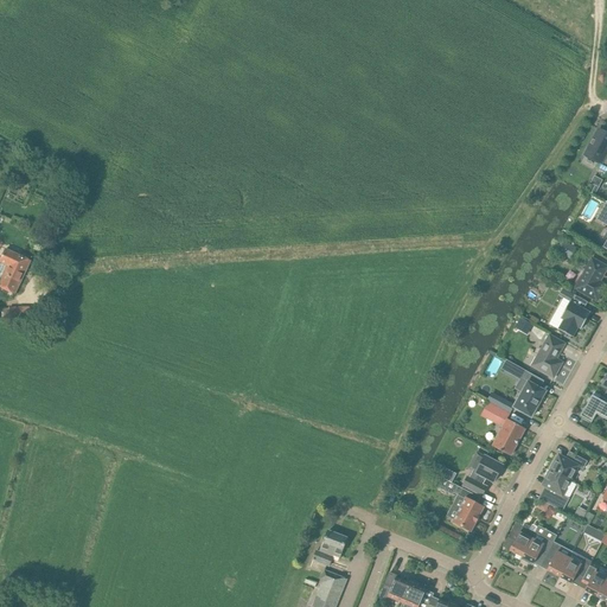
[(606,176),(606,135),(600,132),(589,151),(592,152),(588,158),(602,165),(599,172),(606,176)]
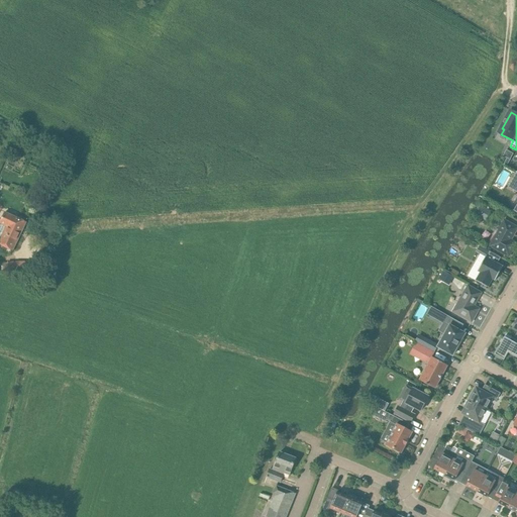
[(491,212),(481,207),(475,217),(485,222),(491,212)]
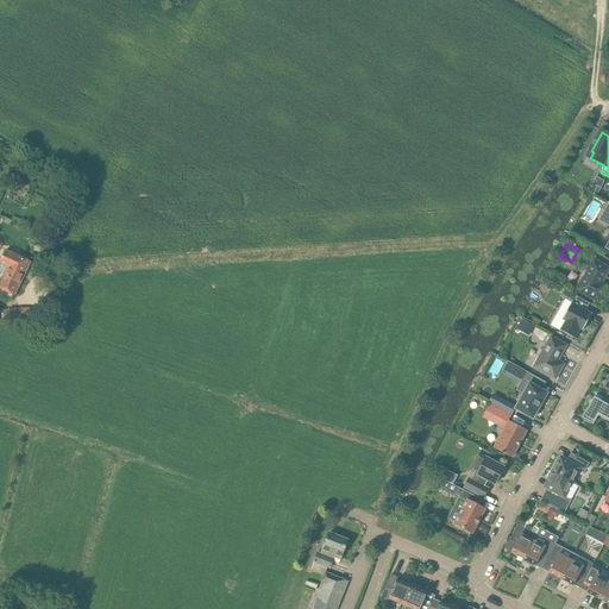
[(31,262),(6,250),(0,262),(0,263),(8,267),(0,284),(0,287),(16,295),(31,262)]
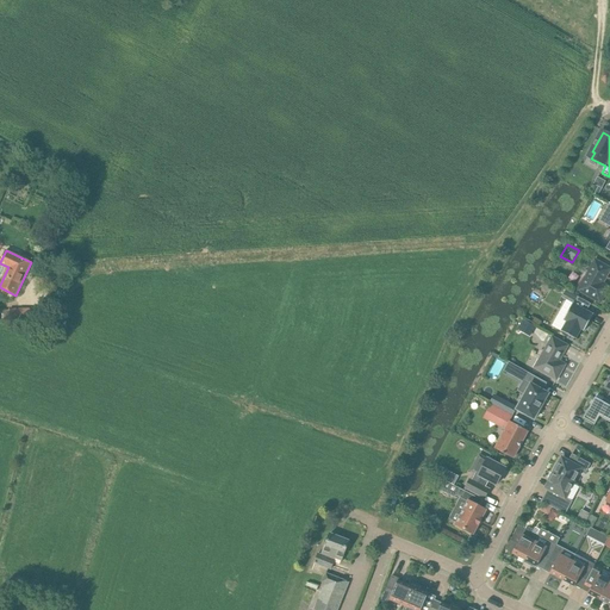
[(609,268),(595,260),(589,269),(586,269),(577,285),(578,290),(577,291),(599,303),(609,287),(602,284),(609,268)]
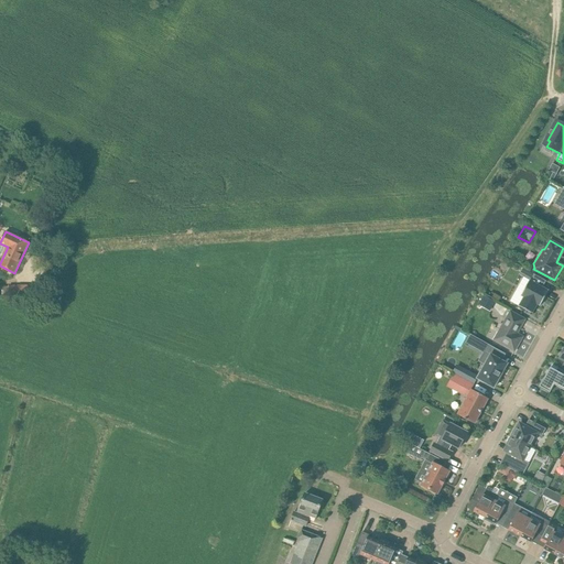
[(44,261),(54,262),(55,251),(45,250),(44,261)]
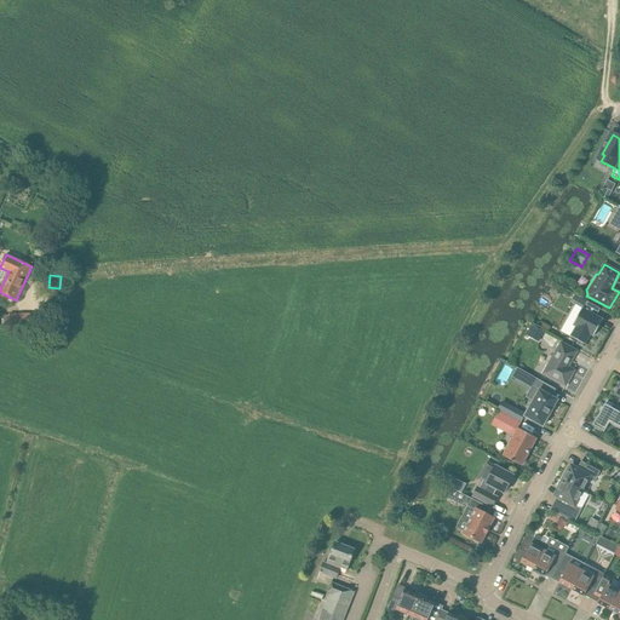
[(603,320),(596,316),(600,309),(586,302),(575,296),(572,303),(575,305),(561,332),(570,337),(584,345),(590,334),(593,337),(603,320)]
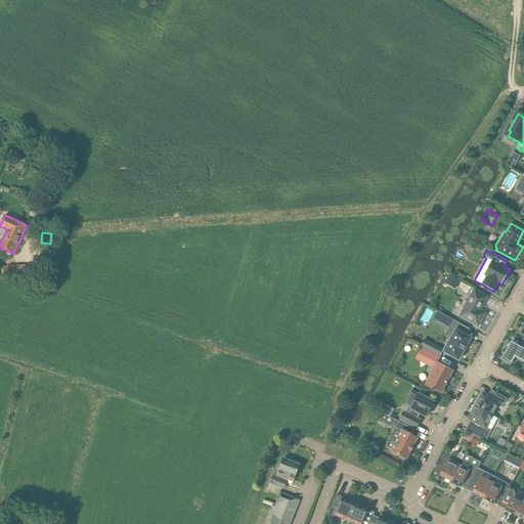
[(455,290),(460,280),(449,274),(444,284),(455,290)]
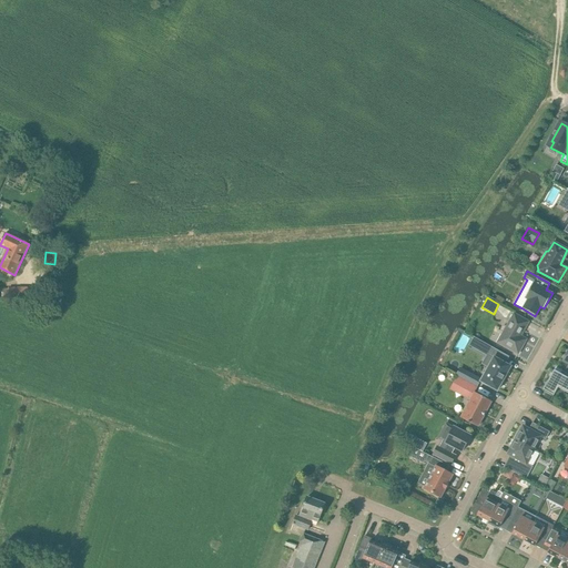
[(528,322),(514,314),(506,326),(503,327),(500,332),(501,336),(497,343),(518,354),(526,340),(520,336),(528,322)]
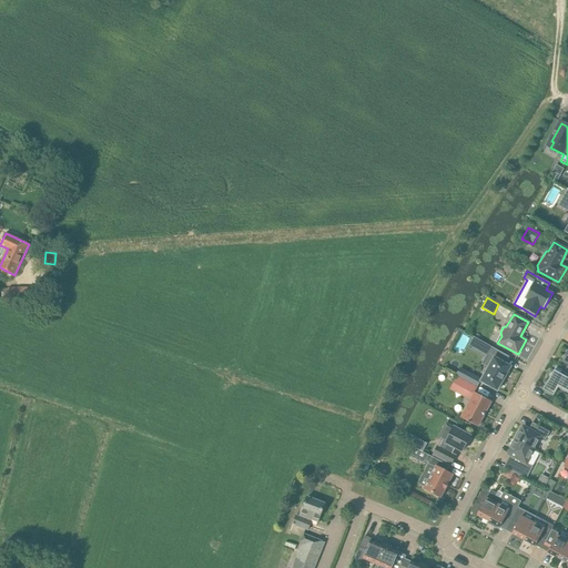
[(492,347),(482,364),(488,367),(480,382),(497,392),(510,367),(505,364),(508,357),(492,347)]
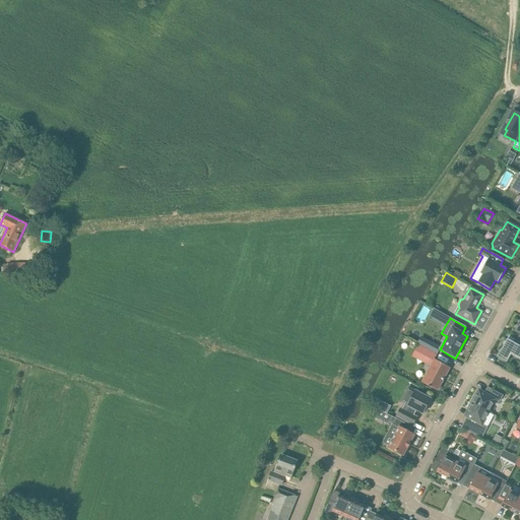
[(440,349),(441,348),(421,337),(418,343),(438,353),(440,349)]
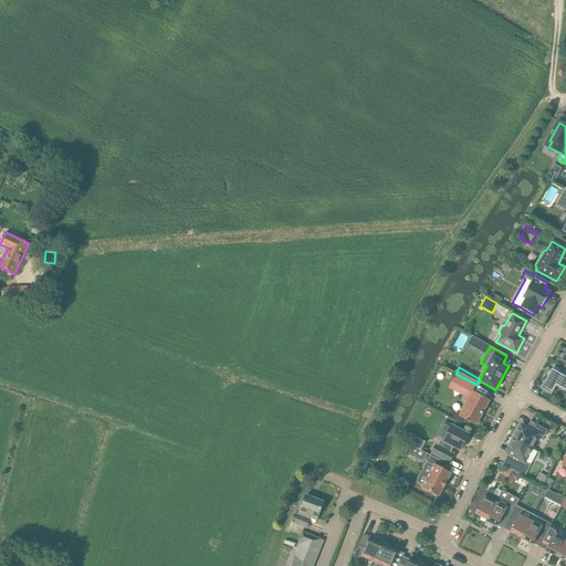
[(541,388),(552,395),(556,387),(565,391),(565,373),(561,369),(558,373),(552,369),(545,380),(541,388)]
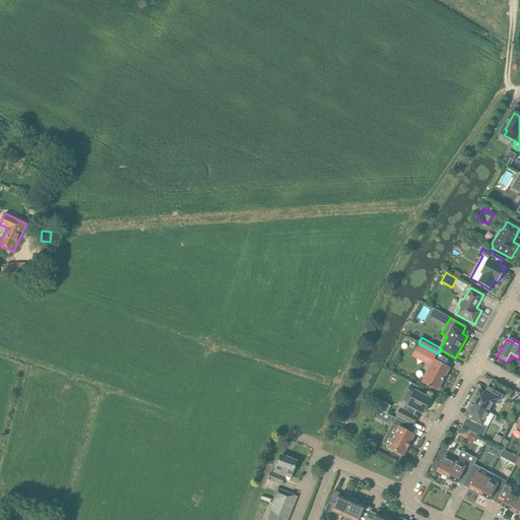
[(450,368),(434,360),(437,354),(418,344),(413,352),(430,362),(429,364),(432,365),(421,383),(437,391),(450,368)]
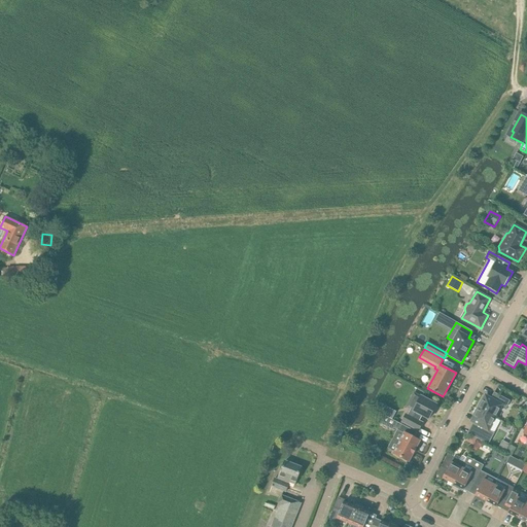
[(477,408),(495,418),(501,406),(506,408),(511,400),(494,392),(490,399),(485,396),(483,401),(481,400),(477,408)]
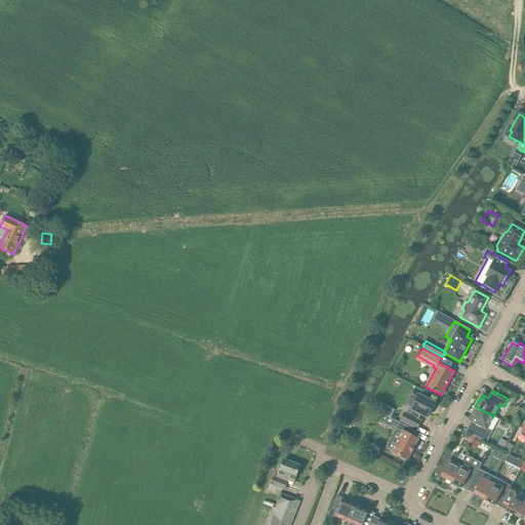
[(435,403),(419,395),(411,409),(409,407),(406,413),(404,412),(400,420),(416,430),(420,421),(417,419),(420,414),(427,418),(435,403)]
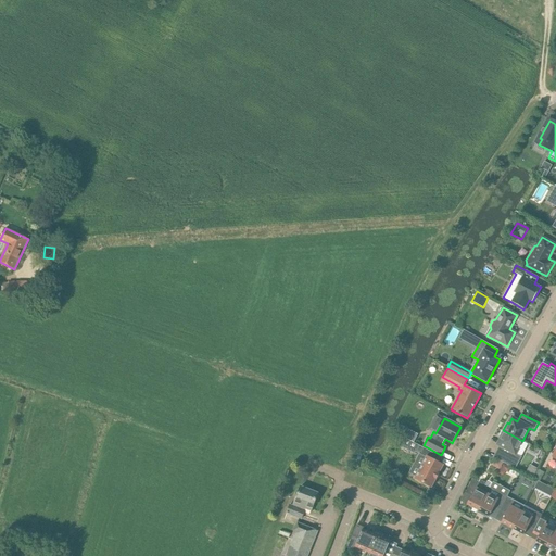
[(413,441),(417,433),(408,429),(404,437),(413,441)]
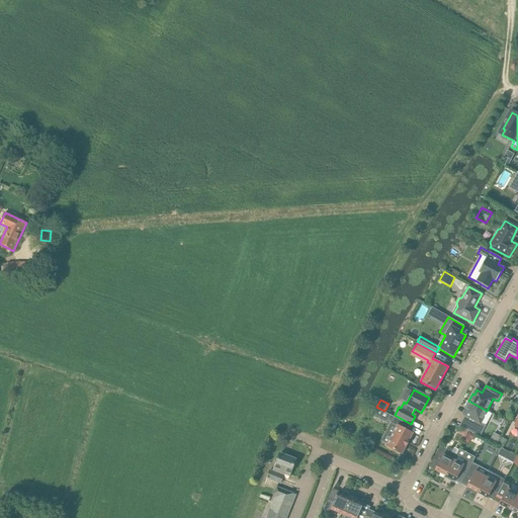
[(487,411),(468,401),(464,409),(466,410),(463,415),(468,417),(465,424),(481,432),(485,425),(481,422),(487,411)]
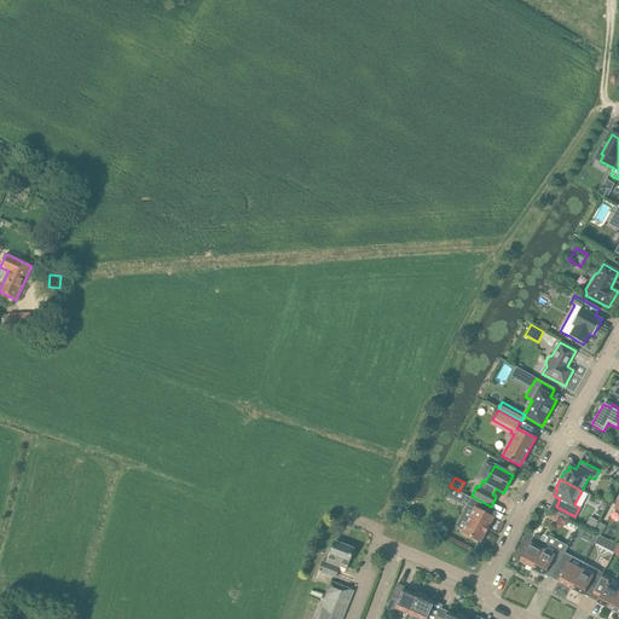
[(450,487),(445,497),(462,505),(463,502),(467,496),(450,487)]
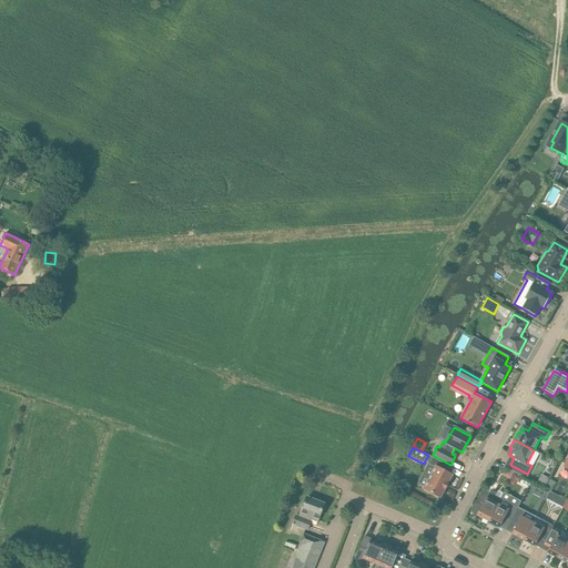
[(433,457),(428,464),(418,485),(425,488),(424,489),(440,498),(445,489),(446,489),(448,485),(453,476),(447,473),(449,466),(433,457)]
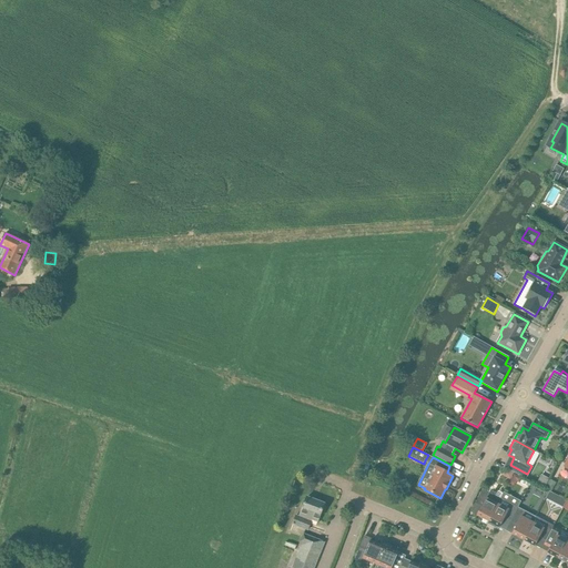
[(548,483),(545,488),(551,492),(555,486),(548,483)]
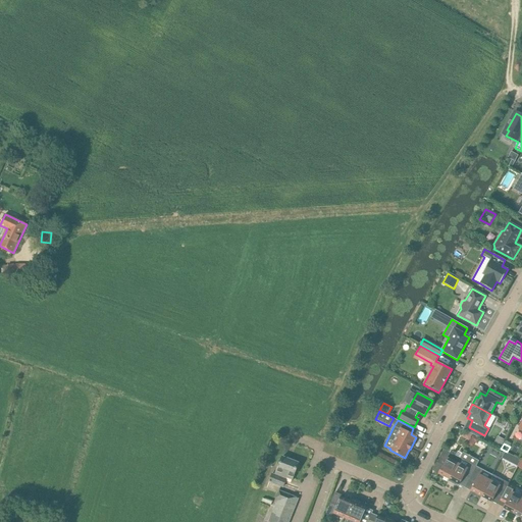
[(438,473),(449,479),(460,458),(450,452),(450,453),(444,450),(436,462),(442,465),(438,473)]
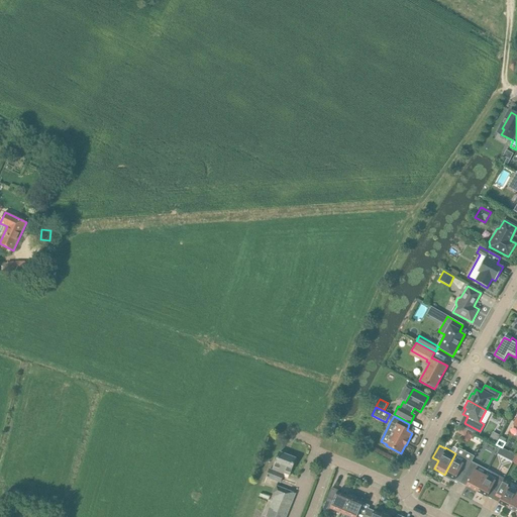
[(450,481),(451,478),(454,480),(459,472),(464,475),(472,461),(475,456),(458,447),(455,453),(444,475),(443,477),(450,481)]
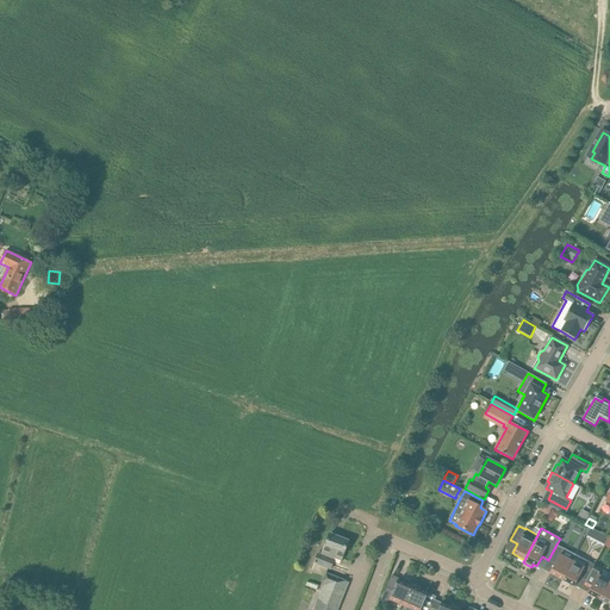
[(319,590),(322,591),(312,609),(337,609),(349,583),(327,573),(328,568),(331,570),(335,558),(341,561),(349,541),(330,534),(322,555),(318,554),(315,564),(316,564),(313,570),(325,574),(319,590)]
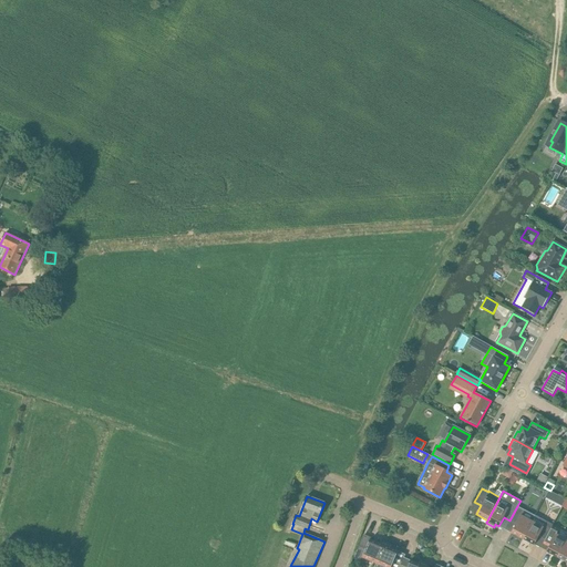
[(433,504),(443,508),(445,502),(436,497),(433,504)]
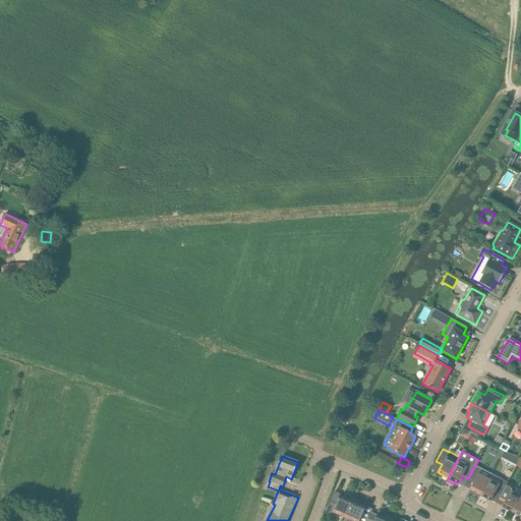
[(515,457),(511,464),(516,466),(520,459),(515,457)]
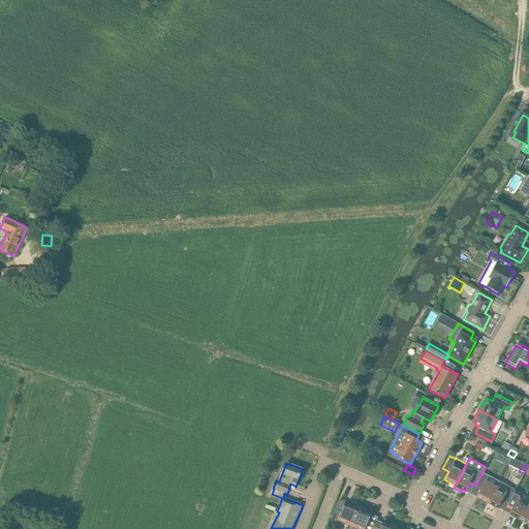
[(476,497),(488,503),(499,480),(483,472),(475,486),(481,489),(476,497)]
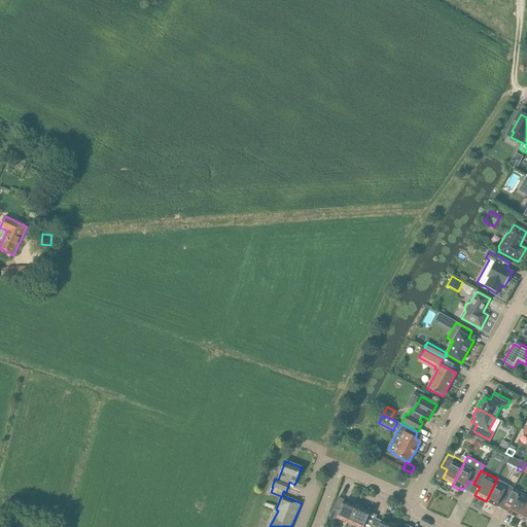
[(500,498),(506,501),(513,489),(514,488),(497,479),(486,501),(496,506),(500,498)]
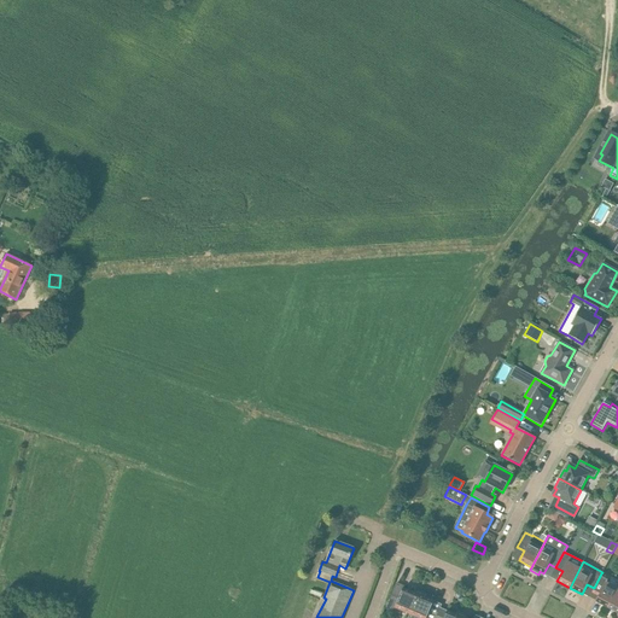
[(608,608),(617,588),(617,582),(601,573),(594,588),(601,592),(595,601),(608,608)]
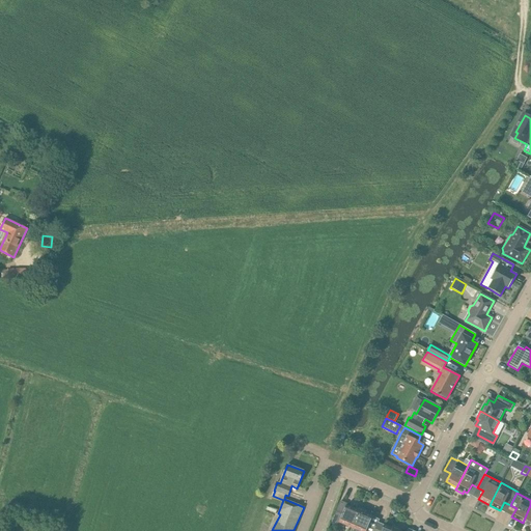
[(340,523),(353,528),(361,508),(357,507),(356,509),(340,502),(331,524),(338,527),(340,523)]
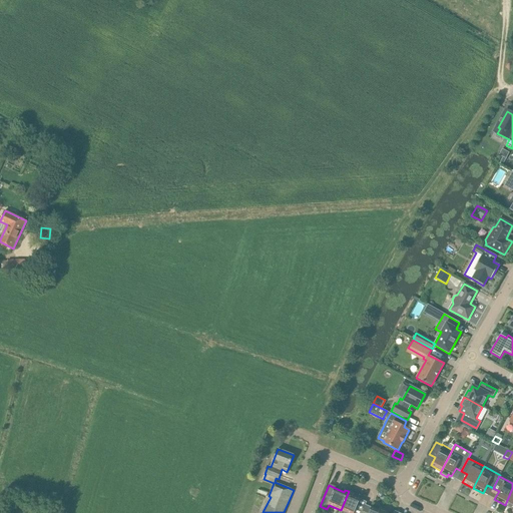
[(362,512),(366,505),(367,502),(352,496),(353,493),(349,491),(341,510),(339,512),(362,512)]
